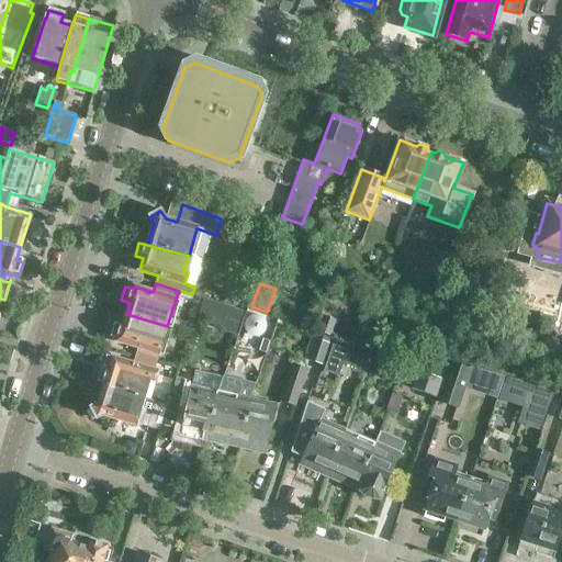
[(137,347),(135,356),(156,361),(159,353),(167,326),(126,314),(122,325),(113,323),(109,337),(117,340),(117,341),(137,347)]
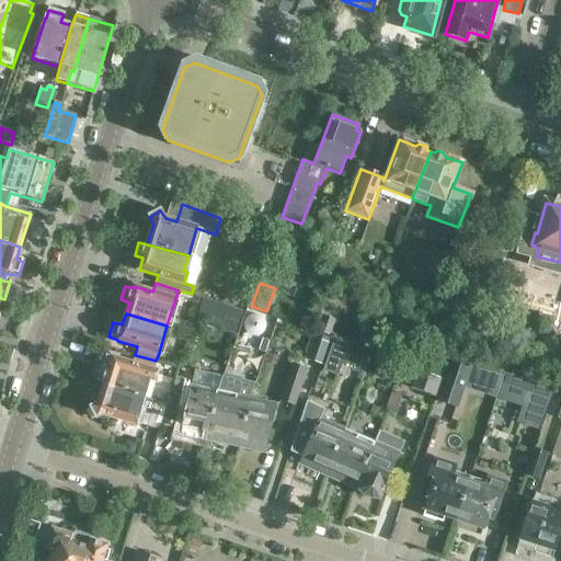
[(256,315),(254,313),(252,315),(250,315),(248,316),(247,318),(244,319),(244,321),(243,323),(243,325),(244,329),(244,330),(247,332),(248,334),(250,335),(252,335),(254,335),(256,335),(259,335),(261,334),(263,332),(264,330),(265,329),(265,327),(265,323),(265,321),(264,319),(263,318),(261,316),(259,315),(256,315)]
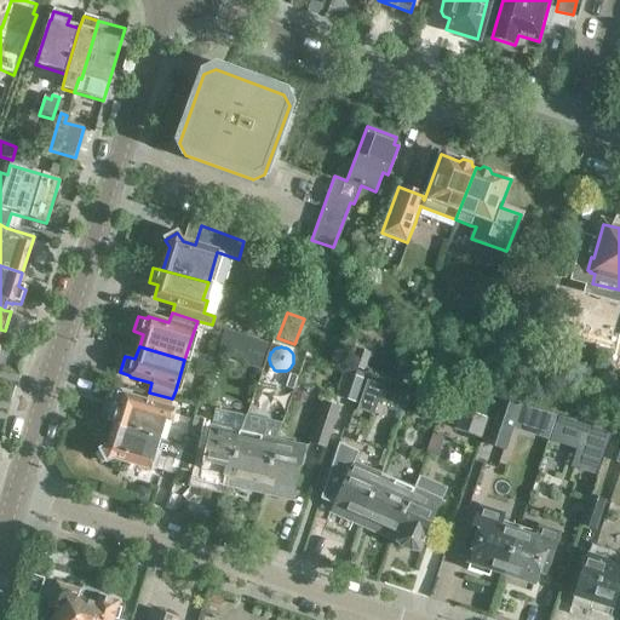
[(356,349),(350,367),(365,372),(371,352),(356,349)]
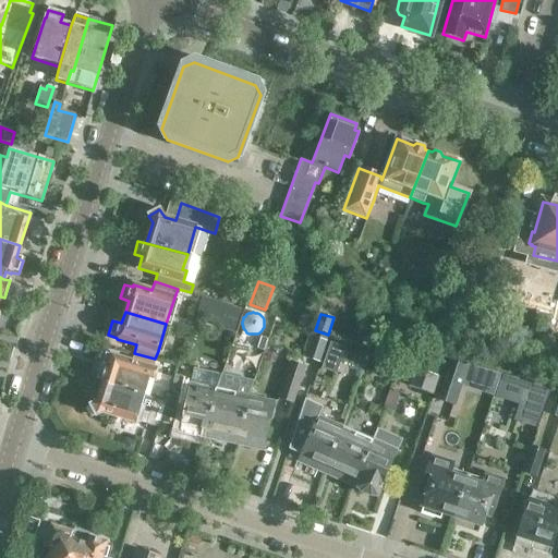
[(328,337),(315,331),(307,355),(319,361),(328,337)]
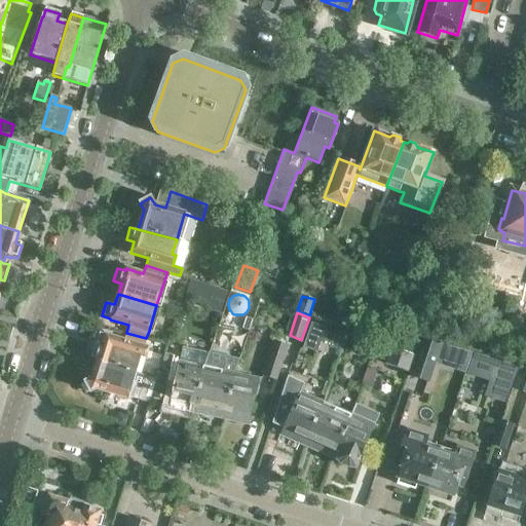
[(346,336),(320,326),(312,323),(303,346),(314,350),(318,339),(341,347),(346,336)]
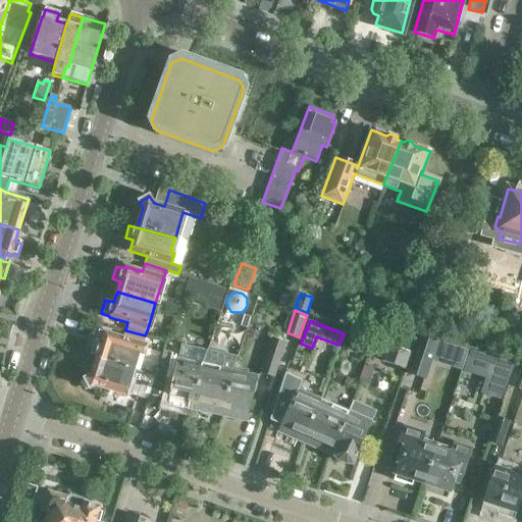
[(143,344),(145,335),(125,330),(122,338),(104,332),(101,344),(93,342),(90,354),(97,356),(96,358),(135,369),(140,354),(144,356),(147,346),(143,344)]
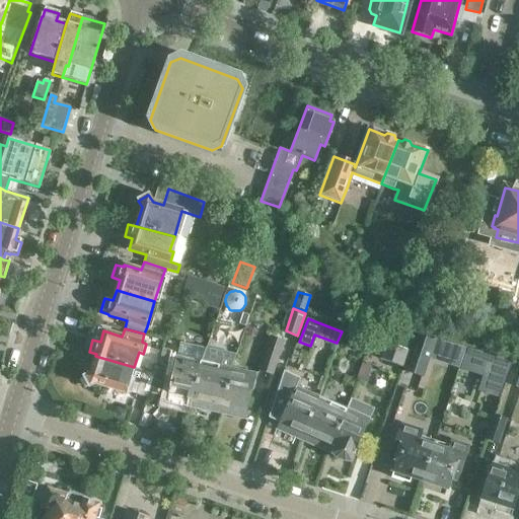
[(286,340),(274,336),(271,335),(258,370),(273,375),(282,351),(286,340)]
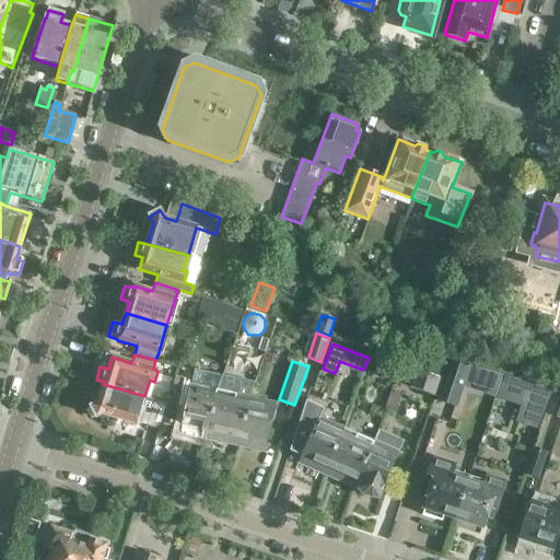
[(433,395),(439,378),(413,370),(413,369),(398,363),(392,382),(433,395)]
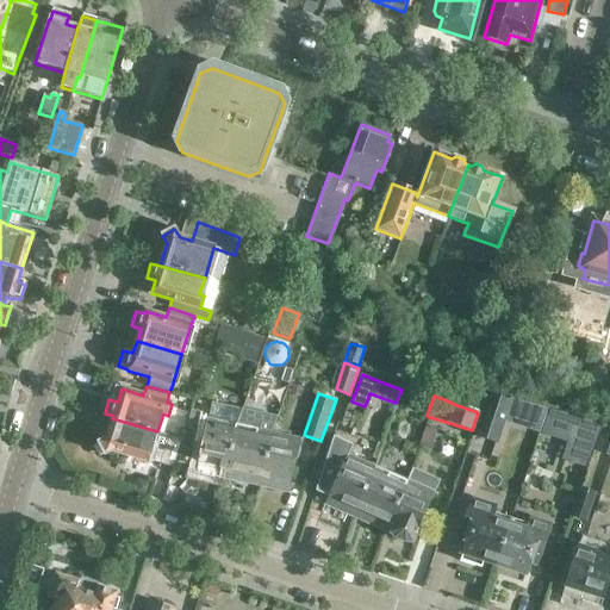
[(493,398),(480,437),(498,443),(511,404),(493,398)]
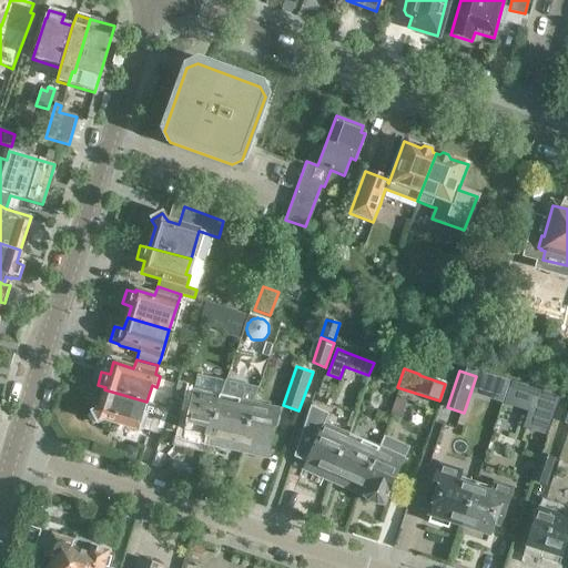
[(205,435),(212,436),(225,381),(198,374),(196,374),(192,391),(189,405),(171,402),(170,408),(164,430),(182,435),(181,438),(188,442),(198,444),(204,443),(205,435)]
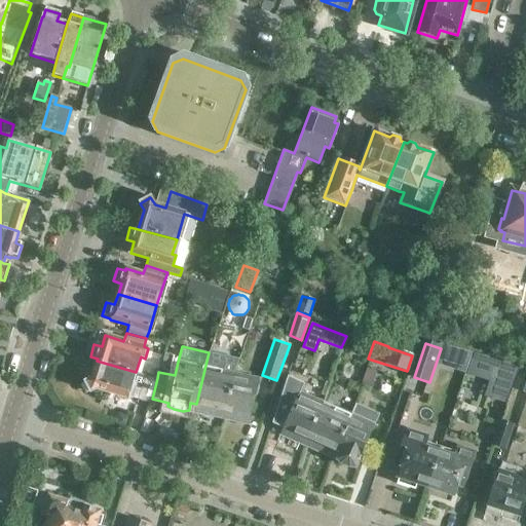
[(193,412),(222,418),(224,410),(232,373),(235,358),(209,352),(196,404),(193,412)]
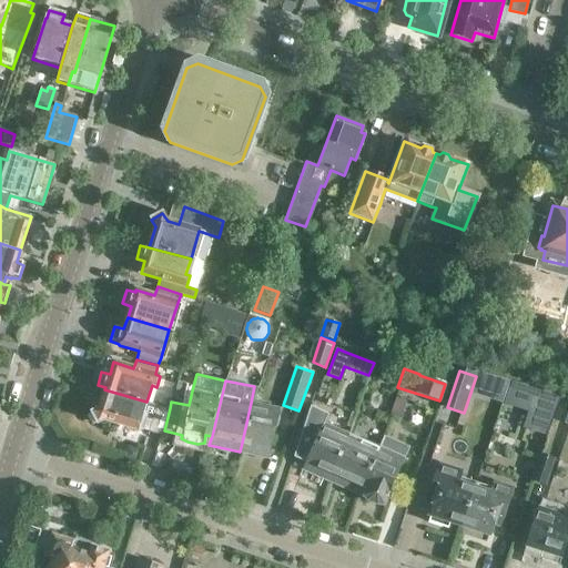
[(161,436),(170,408),(160,406),(146,402),(104,389),(99,407),(91,412),(98,423),(104,419),(138,429),(142,418),(151,421),(148,432),(161,436)]
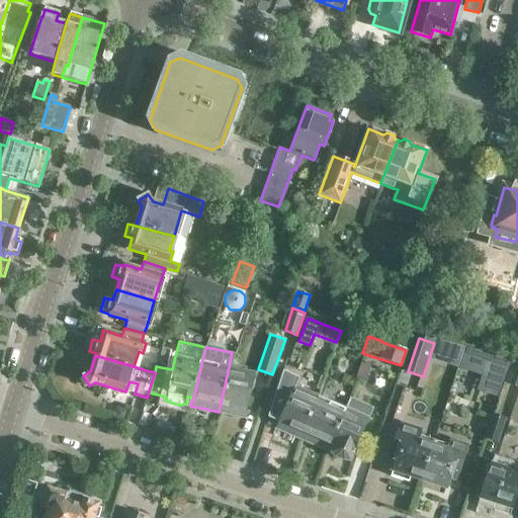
[(487,355),(480,374),(503,382),(510,362),(487,355)]
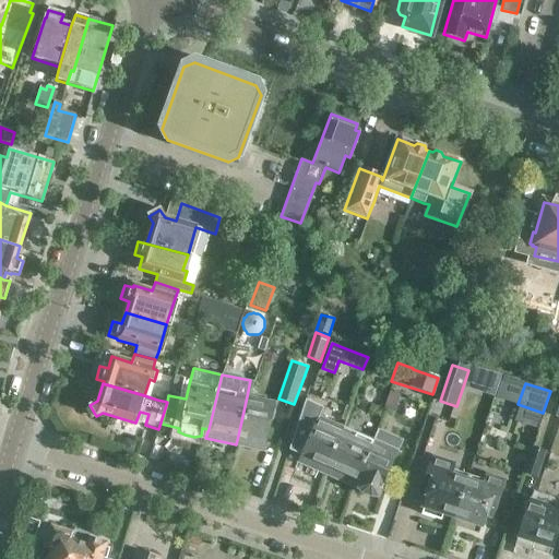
[(394,412),(400,394),(390,391),(383,408),(394,412)]
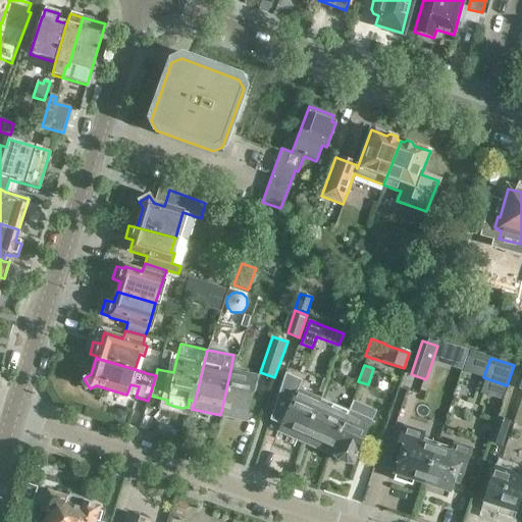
[(257,375),(230,370),(222,407),(228,408),(226,414),(231,417),(241,419),(247,418),(256,376),(257,375)]
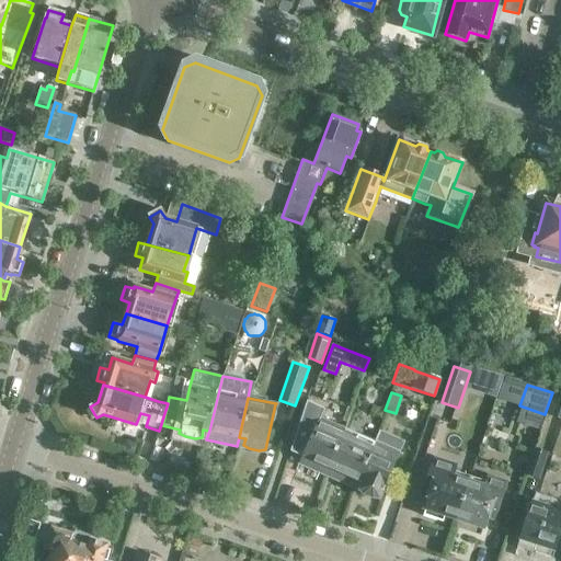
[(329,466),(343,434),(320,424),(322,421),(318,419),(299,460),(302,464),(310,468),(316,468),(318,461),(329,466)]
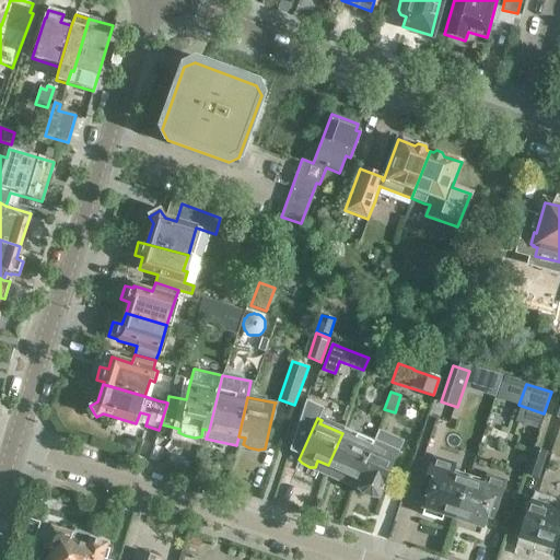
[(354,439),(342,433),(328,465),(354,477),(371,441),(357,434),(354,439)]
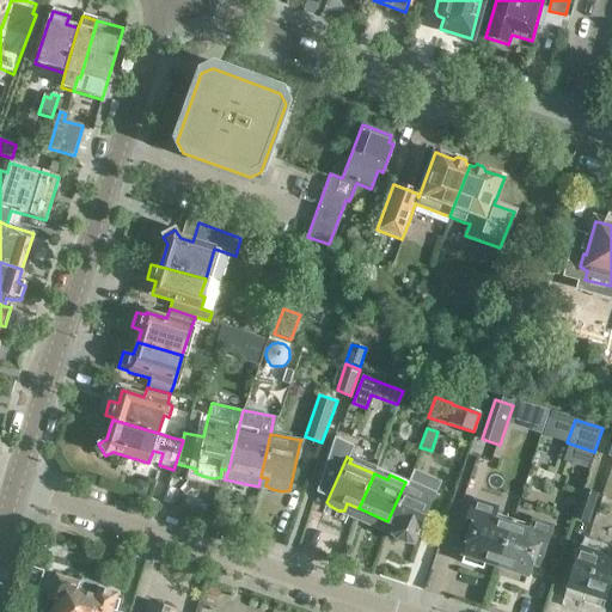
[(409,483),(405,482),(387,521),(395,524),(391,532),(396,538),(407,543),(412,543),(434,495),(429,493),(427,497),(407,488),(409,483)]
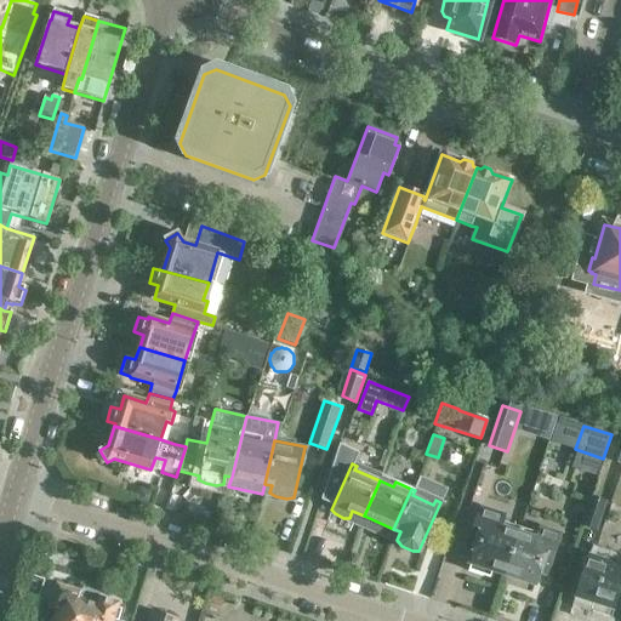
[(594,533),(603,507),(590,501),(580,527),(594,533)]
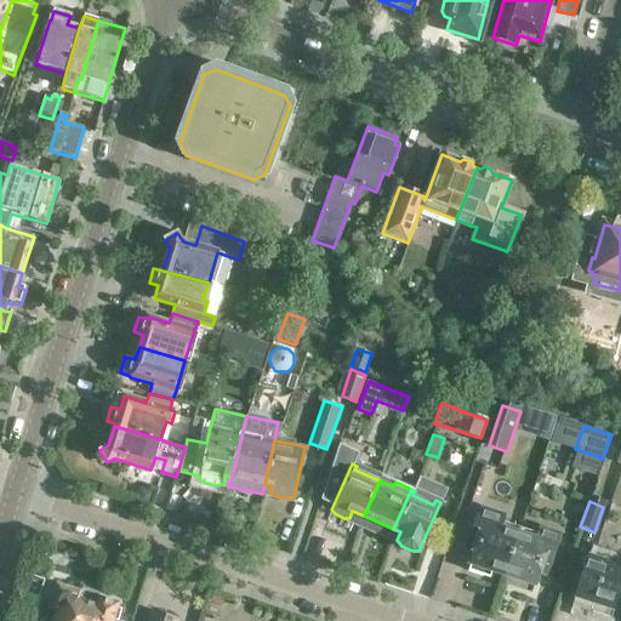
[(503,573),(518,527),(502,522),(505,517),(489,512),(485,522),(478,519),(468,548),(476,550),(469,570),(489,576),(491,568),(503,573)]
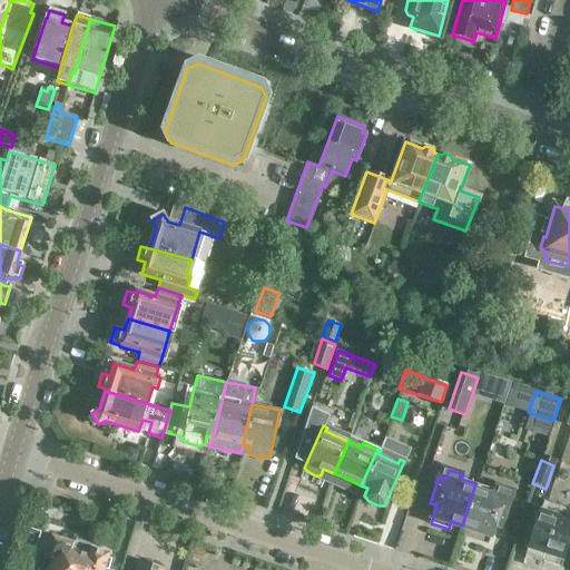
[(495,490),(475,483),(462,526),(491,534),(494,524),(501,527),(511,495),(513,489),(498,484),(495,490)]
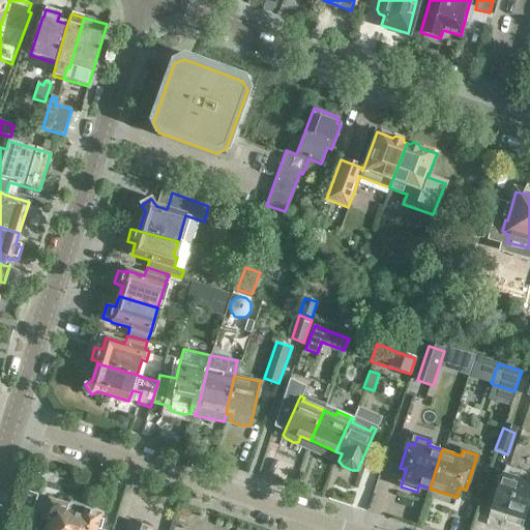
[(529,501),(529,472),(505,465),(501,475),(488,517),(521,527),(524,519),(525,519),(529,501)]
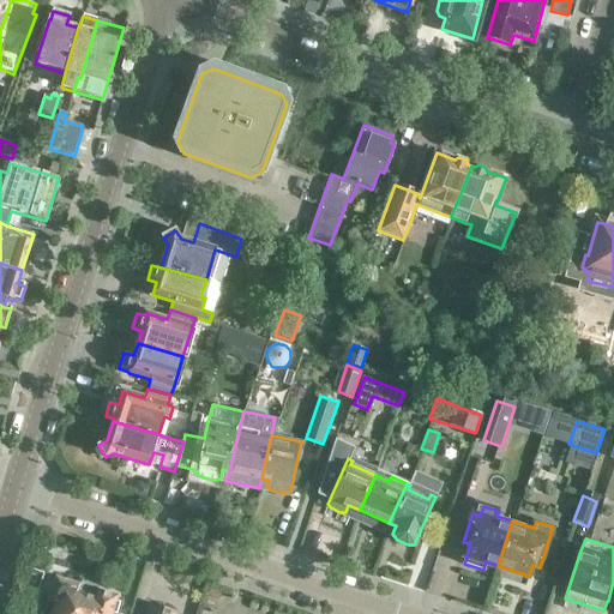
[(112,613),(116,597),(97,591),(58,579),(49,602),(54,602),(55,603),(52,613),(112,613)]
